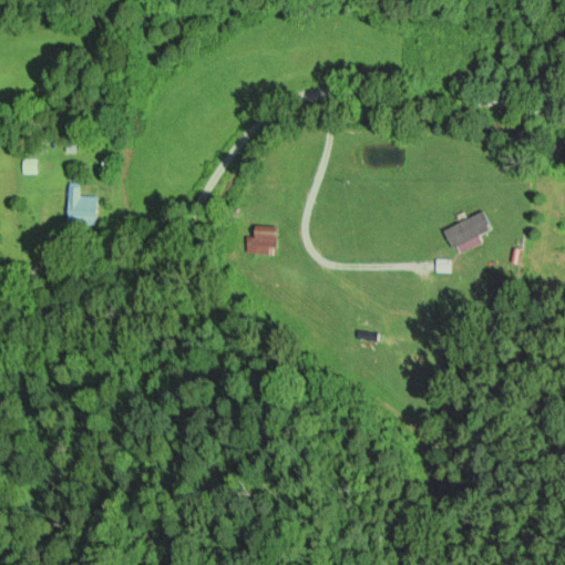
[(68,187),(68,219),(95,219),(95,193),(81,193),(81,187),(68,187)]
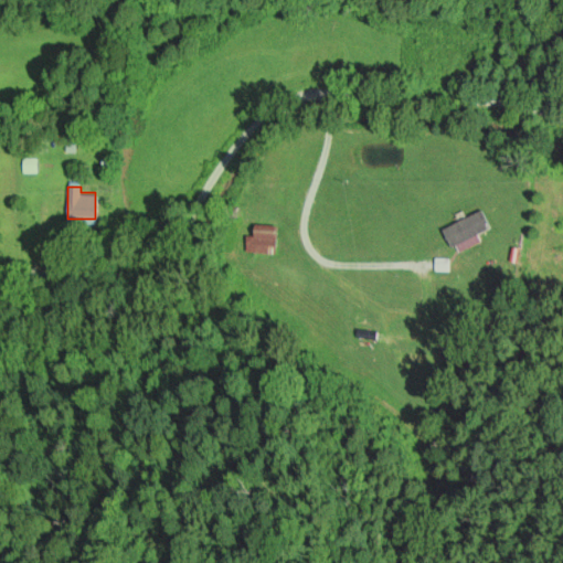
[(262,219),(275,221),(277,208),(263,206),(262,219)]
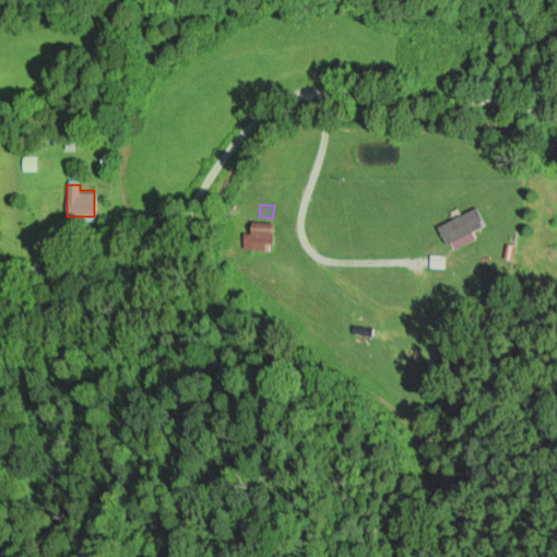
[(486,225),(477,208),(437,227),(446,245),(486,225)]
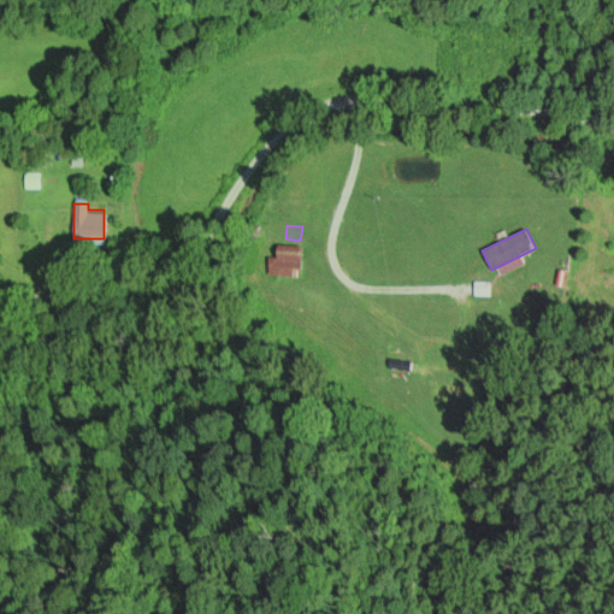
[(301,244),(278,244),(278,258),(267,258),(267,276),(301,276),(301,244)]
